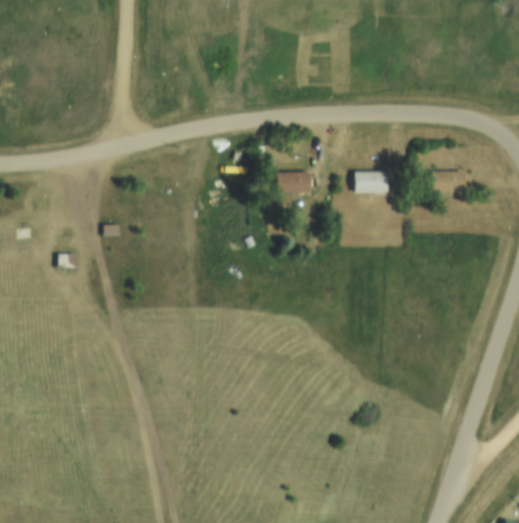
[(276,171),(308,171),(308,191),(276,191),(276,171)]
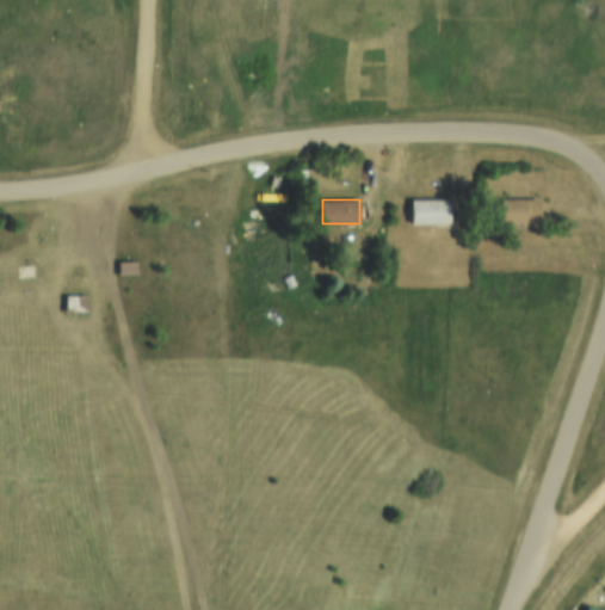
[(413,199),(451,199),(451,223),(413,223),(413,199)]
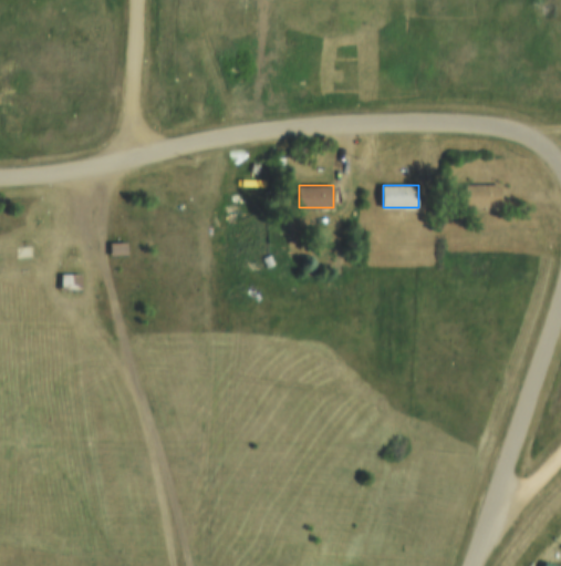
[(465,185),(501,185),(501,208),(465,208),(465,185)]
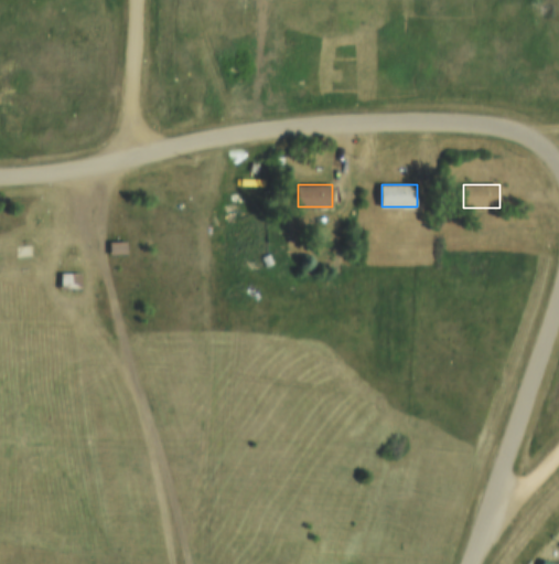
[(131,244),(114,244),(114,256),(131,256),(131,244)]
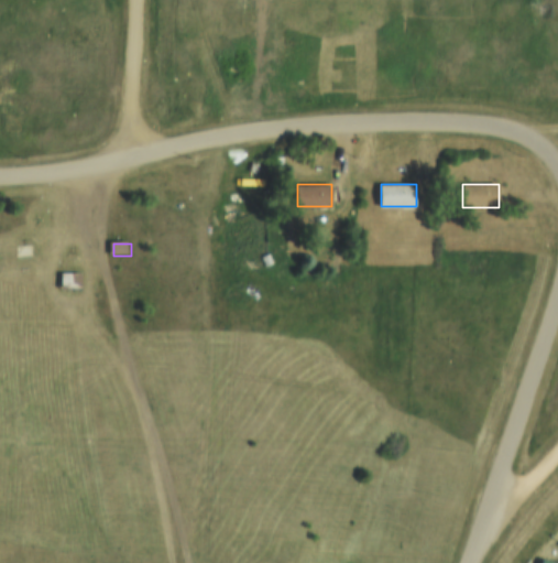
[(65,290),(86,290),(86,274),(65,274),(65,290)]
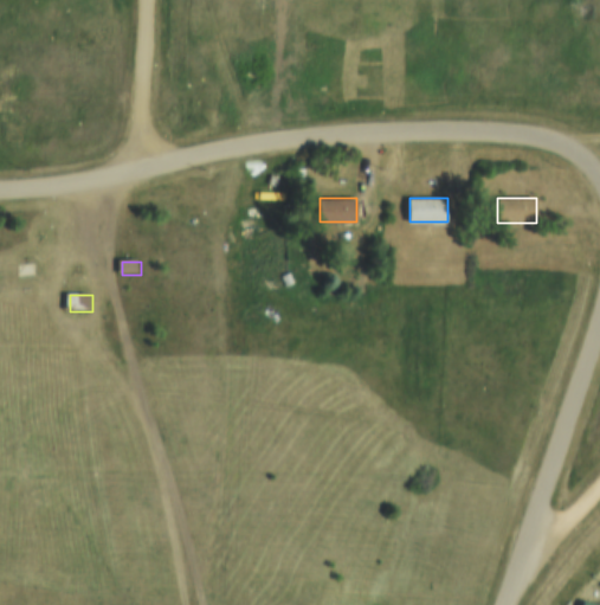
All buildings are outlined.
